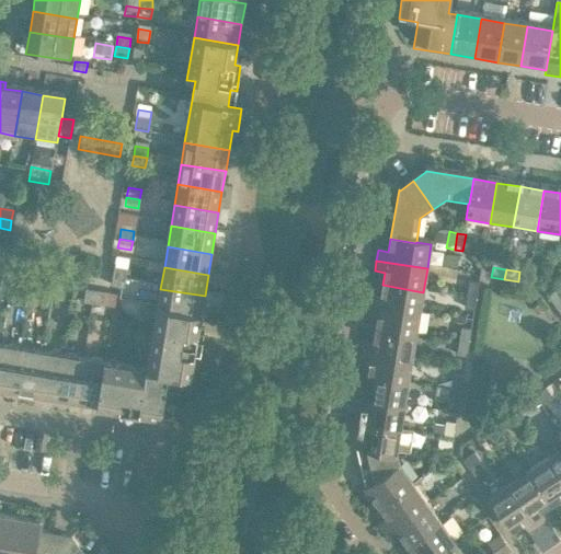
[(114,270),(113,278),(112,281),(125,284),(127,273),(114,270)]
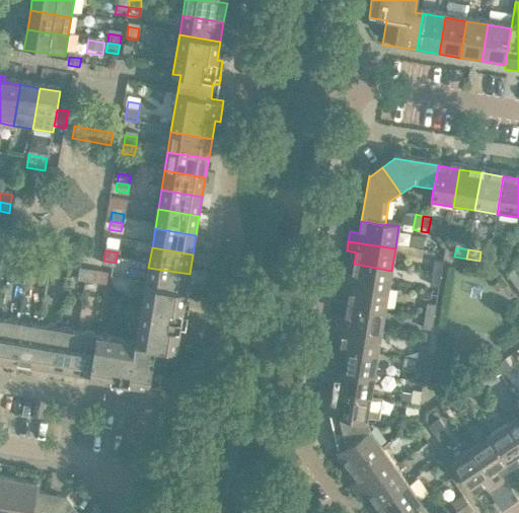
[(11,262),(1,261),(0,270),(0,272),(9,274),(11,262)]
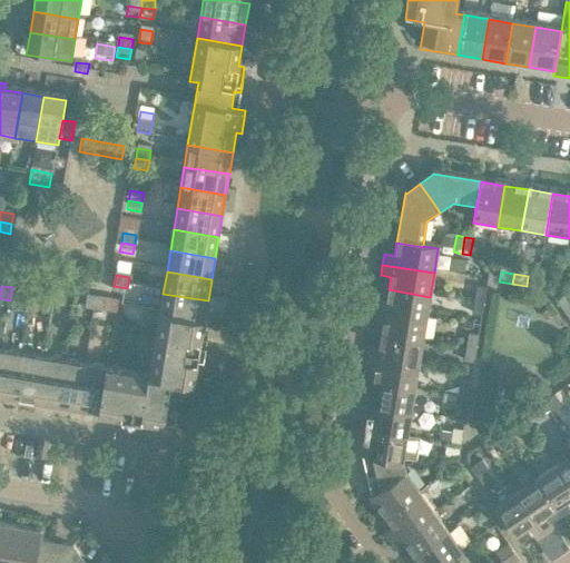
[(127,288),(114,286),(112,295),(126,297),(127,288)]
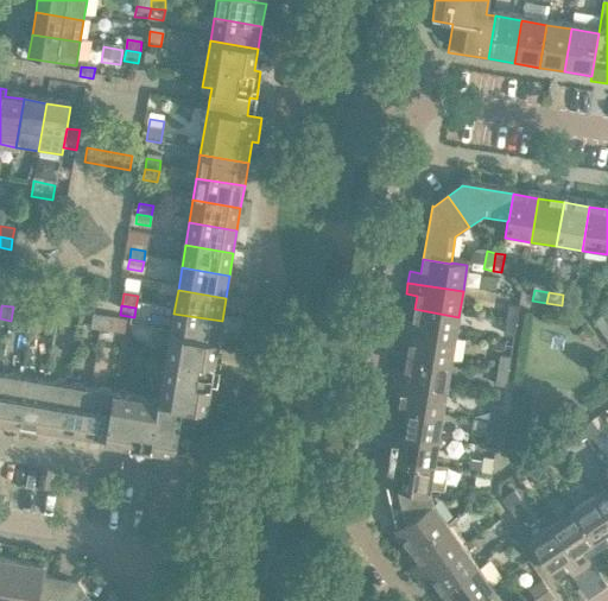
[(13,307),(11,321),(20,322),(23,308),(13,307)]
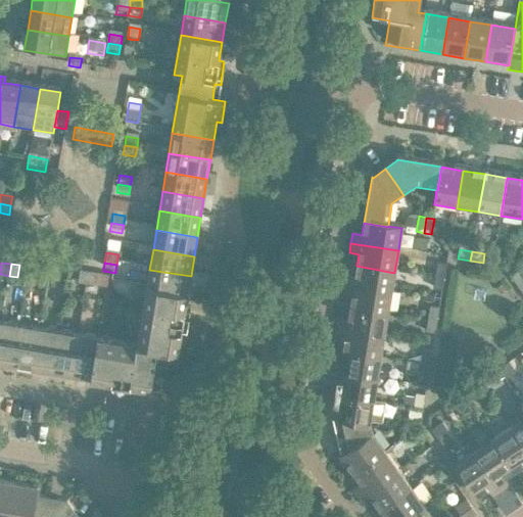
[(345,277),(343,286),(391,294),(394,273),(357,266),(354,278),(345,277)]
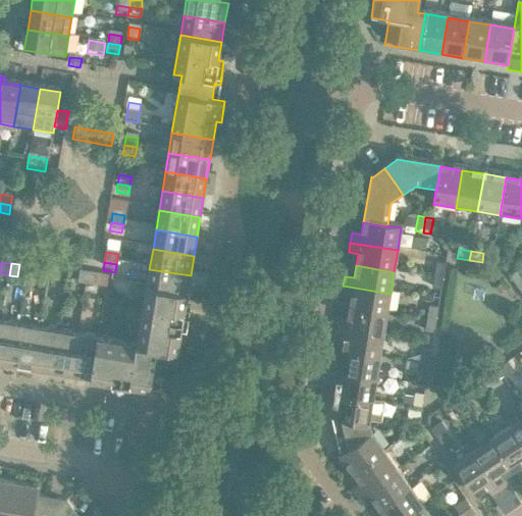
[(446,267),(436,266),(434,278),(444,279),(446,267)]
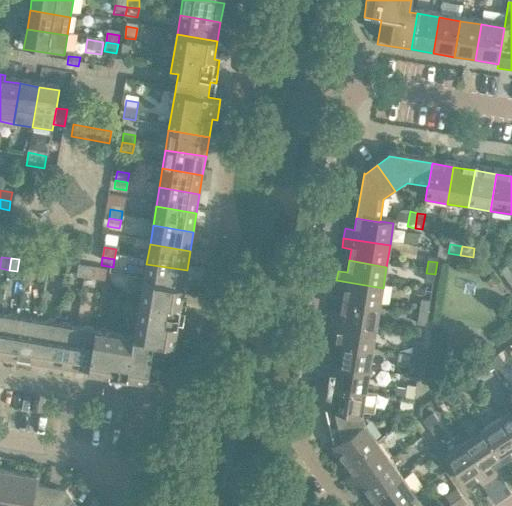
[(49,264),(40,262),(38,274),(47,276),(49,264)]
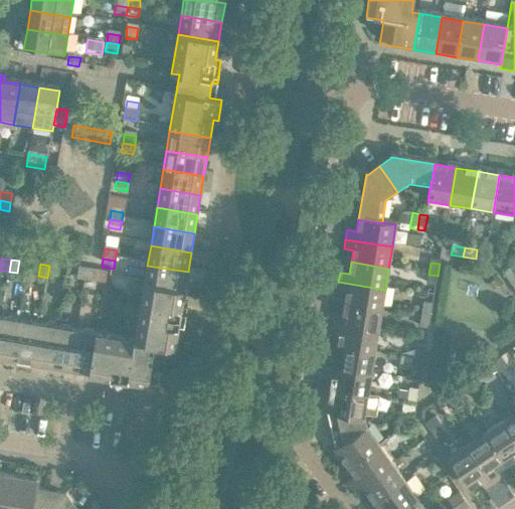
[(58,267),(49,266),(47,278),(56,279),(58,267)]
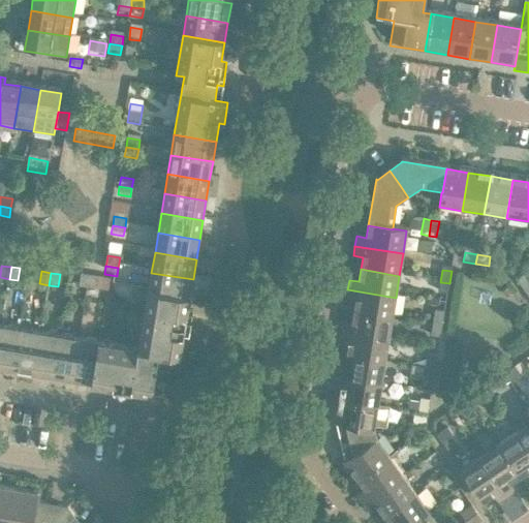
[(193,279),(151,273),(148,293),(189,299),(193,279)]
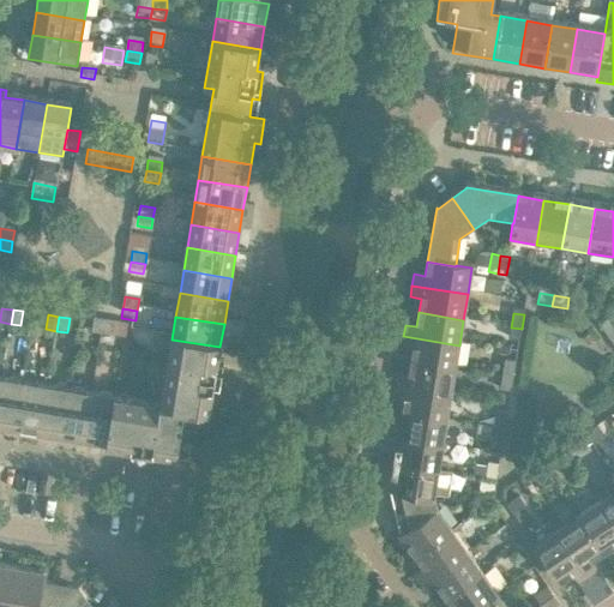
[(104,323),(94,322),(91,336),(102,337),(104,323)]
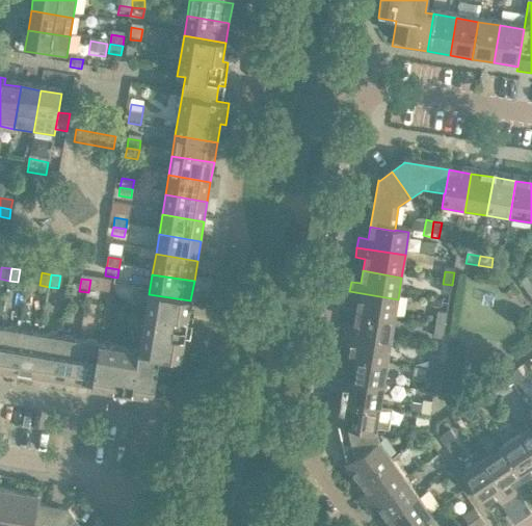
[(531,286),(527,279),(520,285),(527,294),(531,290),(531,286)]
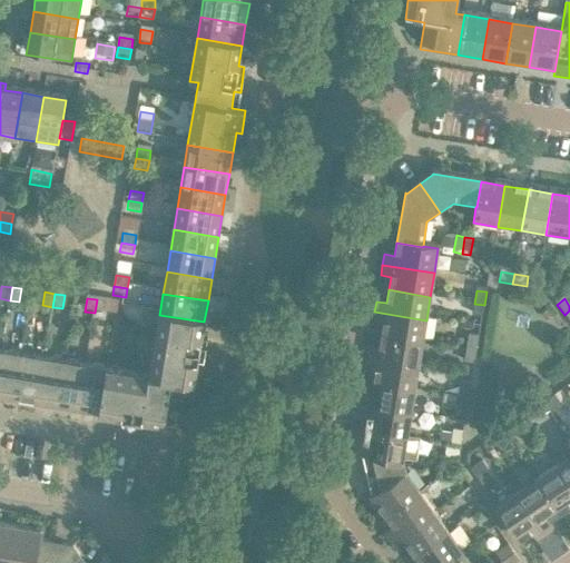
[(107,300),(97,299),(95,313),(105,314),(107,300)]
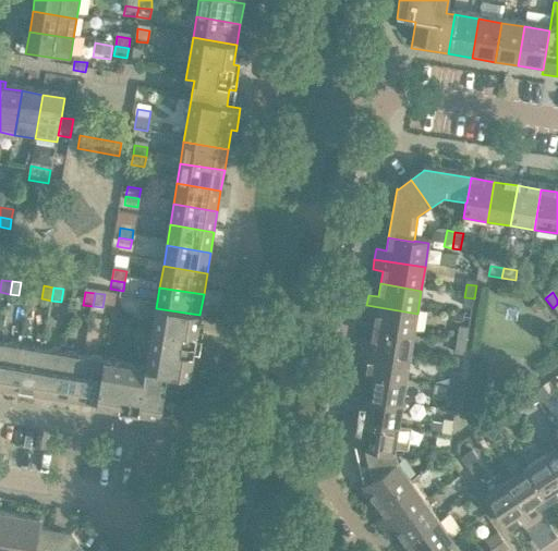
[(474,298),(464,297),(462,310),(472,313),(474,298)]
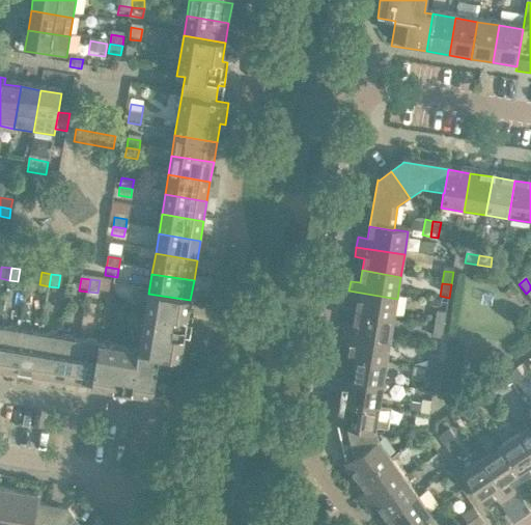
[(397,299),(348,291),(347,301),(357,302),(355,314),(393,321),(397,299)]
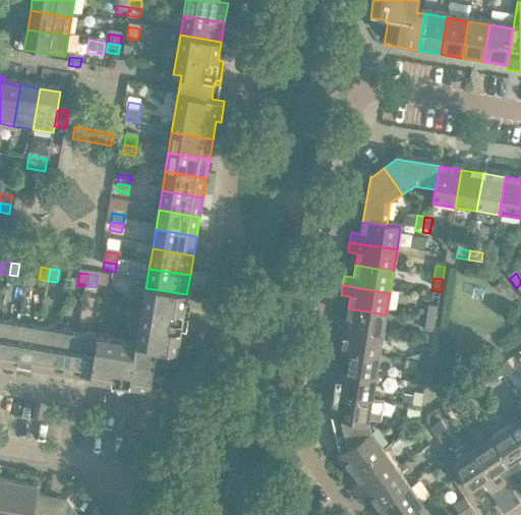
[(183,312),(186,294),(146,288),(142,306),(183,312)]
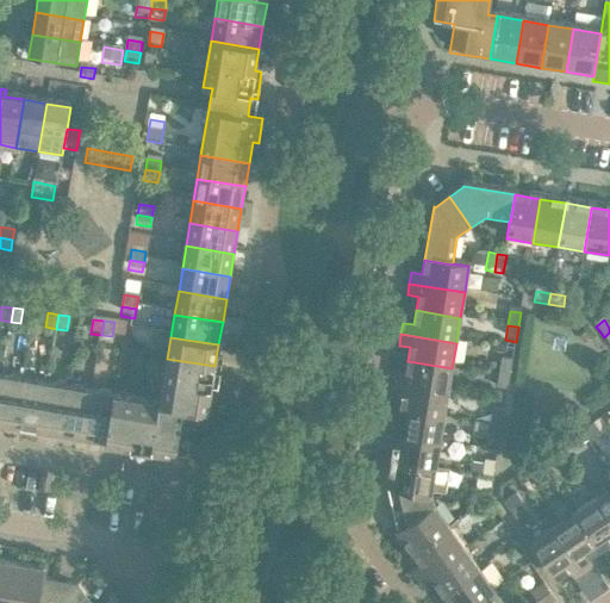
[(217,395),(222,367),(215,366),(167,359),(163,386),(211,393),(217,395)]
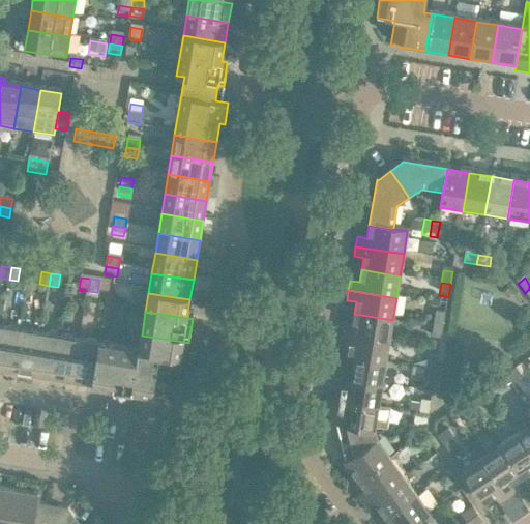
[(343,324),(341,335),(389,342),(392,320),(354,314),(352,326),(343,324)]
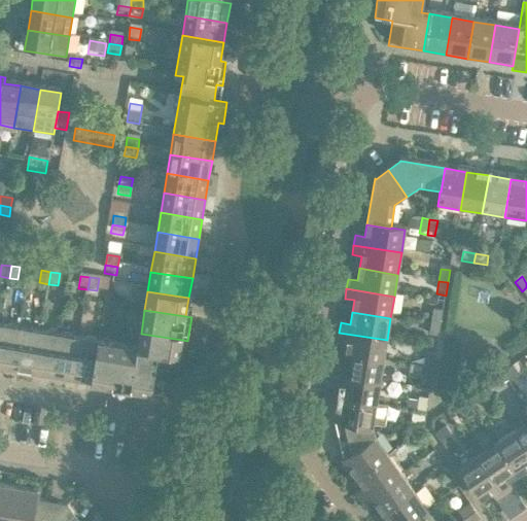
[(433,312),(431,325),(441,326),(443,314),(433,312)]
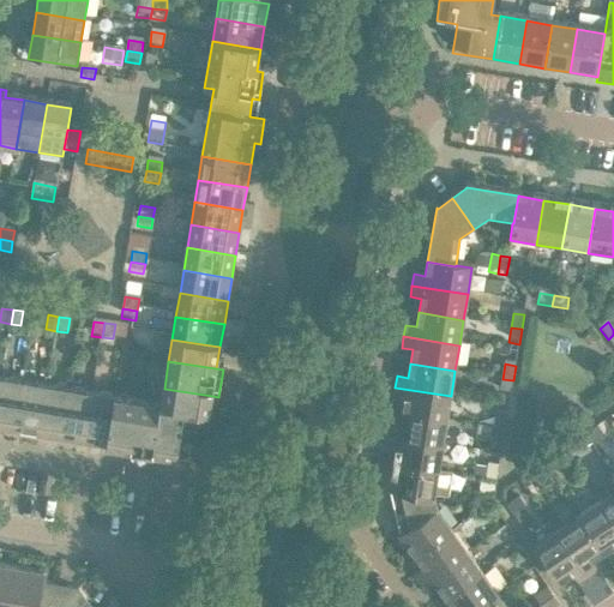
[(513,380),(503,379),(500,394),(511,396),(513,380)]
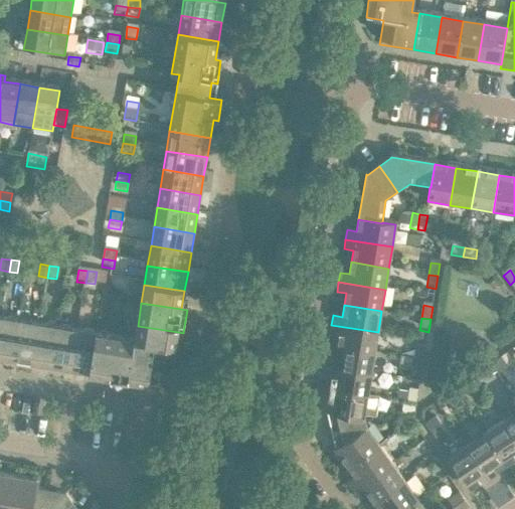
[(20,323),(1,320),(0,323),(0,360),(13,362),(20,323)]
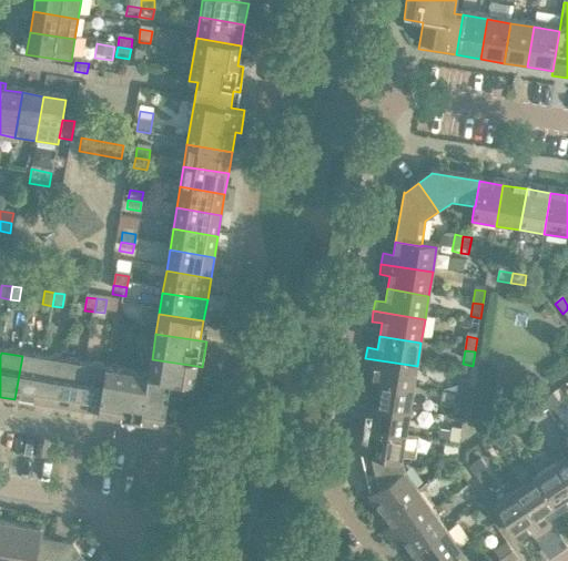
[(43,359),(22,356),(14,399),(36,404),(43,359)]
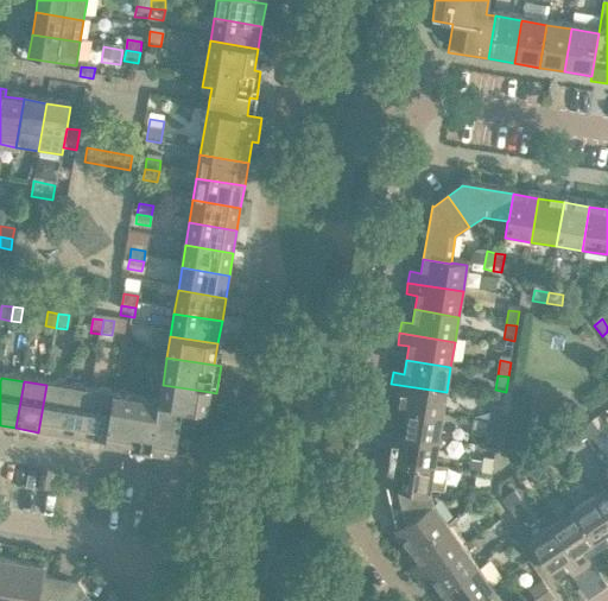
[(447,392),(391,384),(388,394),(400,397),(398,411),(442,418),(447,392)]
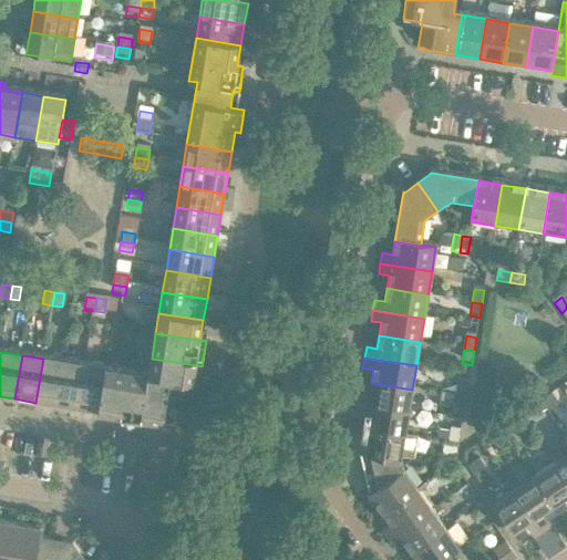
[(64,362),(43,359),(35,403),(57,406),(64,362)]
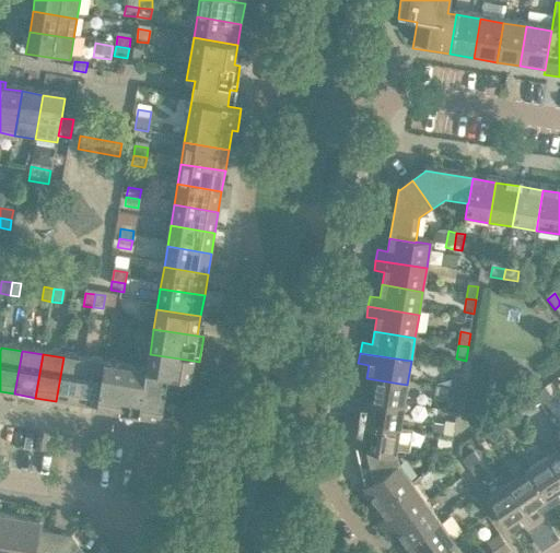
[(190,379),(194,361),(150,354),(147,372),(167,375),(190,379)]
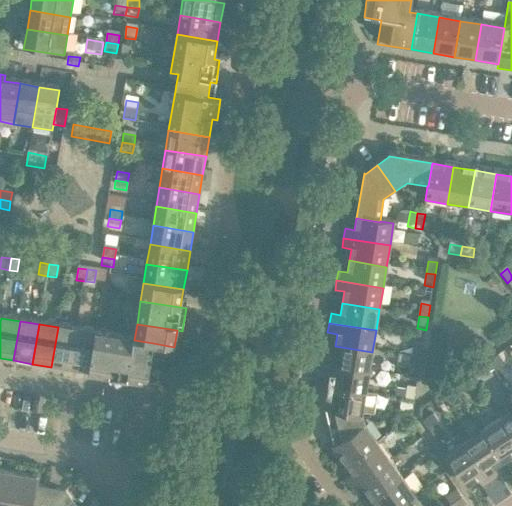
[(77,330),(58,327),(51,367),(70,370),(77,330)]
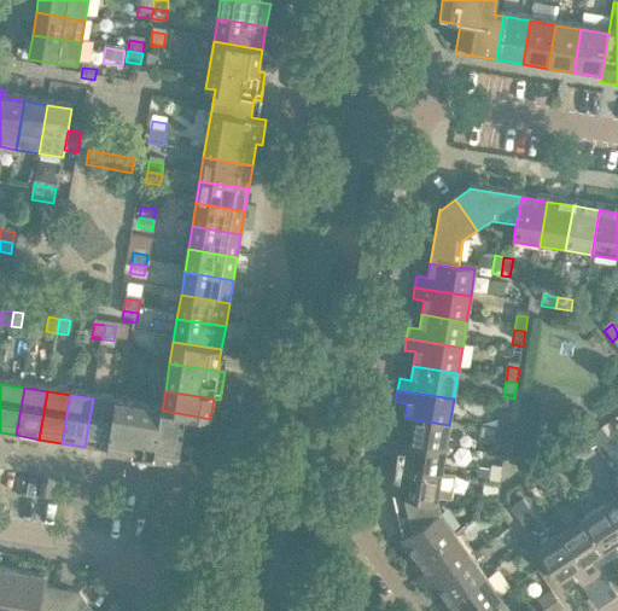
[(116,402),(93,399),(85,447),(108,451),(116,402)]
